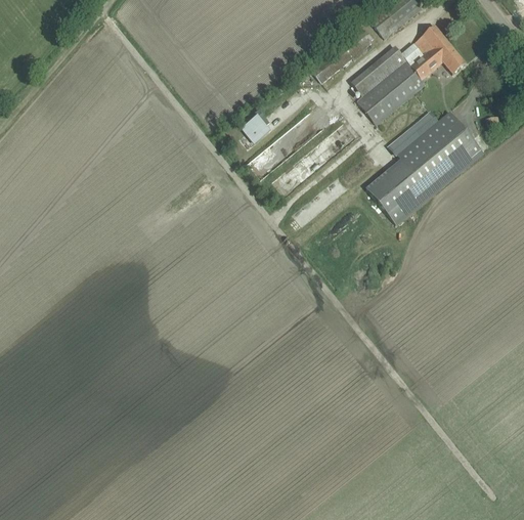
[(390,0),(367,18),(384,38),(421,8),(413,0),(390,0)]
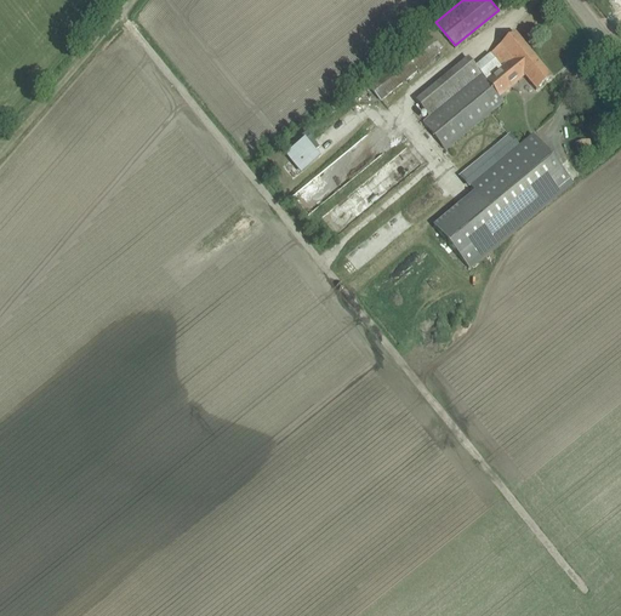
[(502,67),(488,79),(499,92),(500,90),(524,70),(536,85),(551,73),(516,29),(489,51),(502,67)]
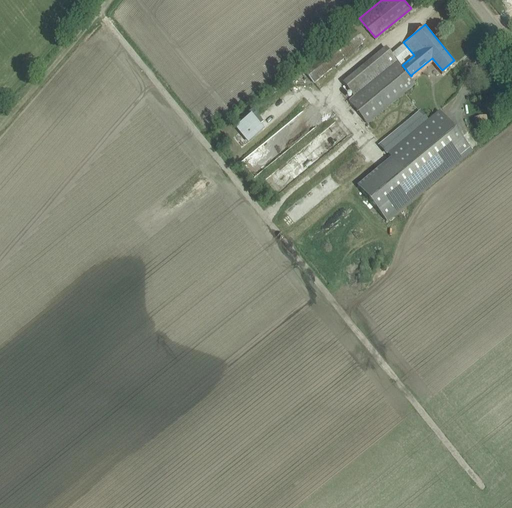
[(303,67),(314,81),(353,48),(355,50),(364,43),(351,27),(303,67)]
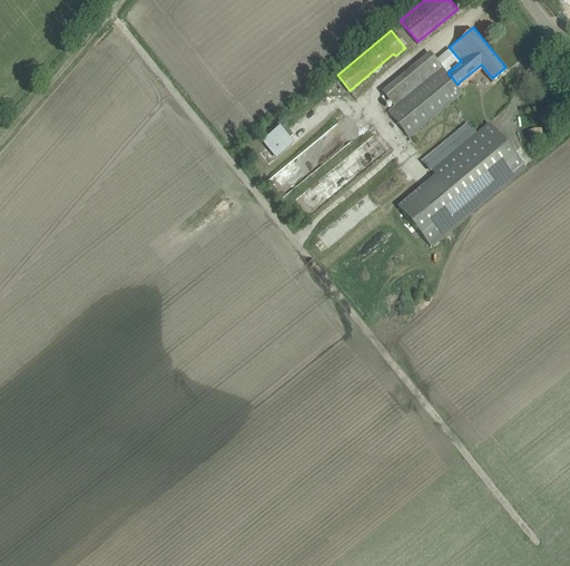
[(442,66),(394,106),(389,110),(409,135),(464,89),(459,83),(458,85),(448,72),(442,66)]
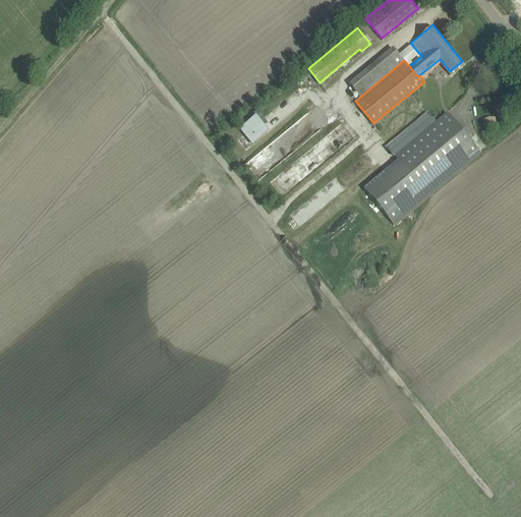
[(253,140),(268,128),(264,124),(268,121),(257,108),(253,111),(255,114),(241,126),(253,140)]
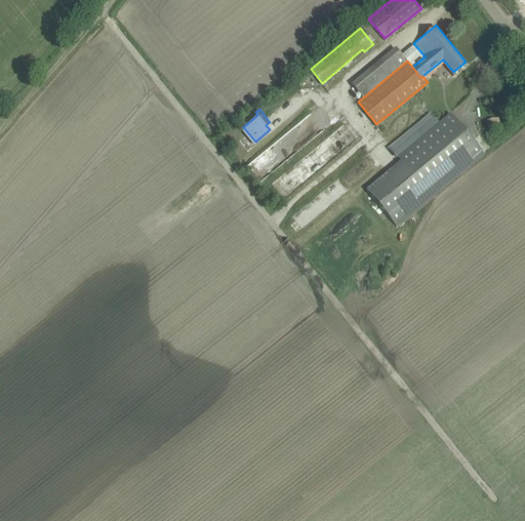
[(403,160),(368,190),(397,225),(485,152),(450,111),(398,154),(403,160)]
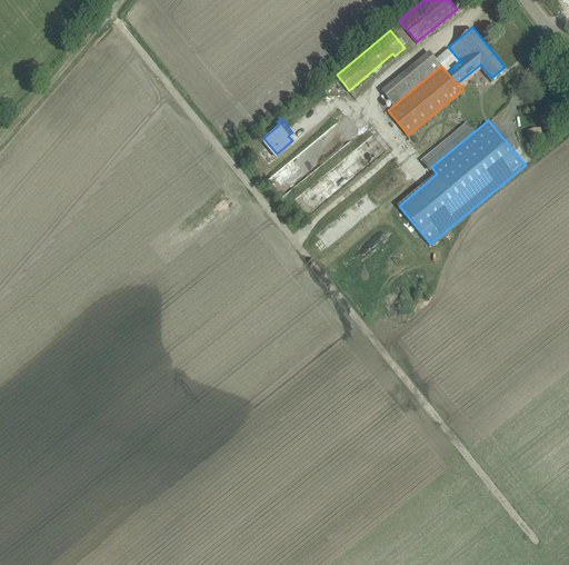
[(332,186),(350,165),(356,158),(349,152),(325,179),(332,186)]
